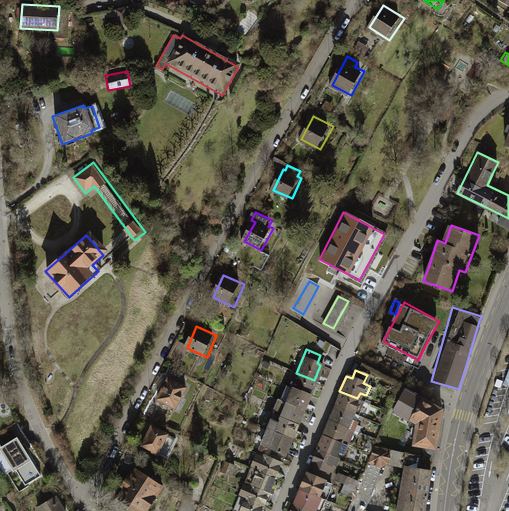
[(314,380),(296,373),(290,387),(308,394),(314,380)]
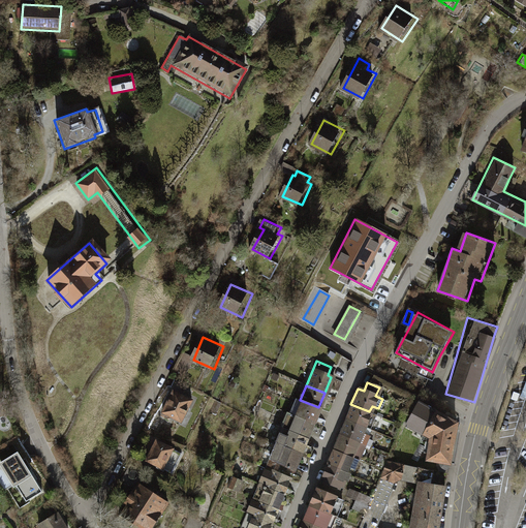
[(177,391),(164,414),(186,425),(197,401),(177,391)]
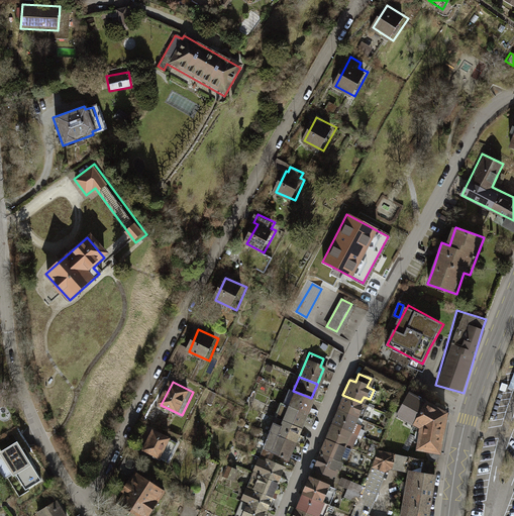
[(311,398),(293,391),(287,388),(281,403),(305,413),(311,398)]
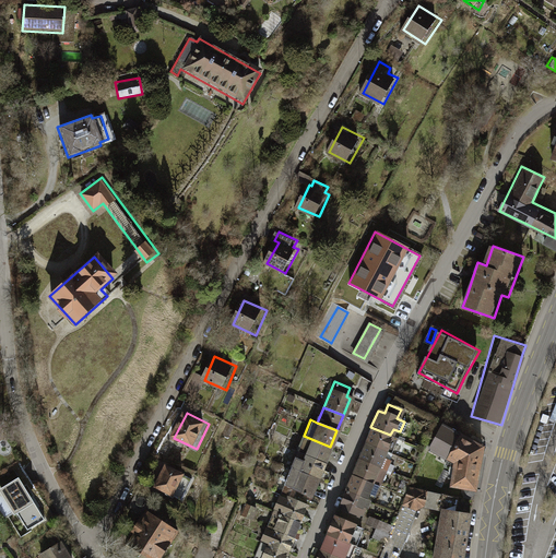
[(440,493),(471,499),(480,447),(434,422),(424,446),(427,448),(411,487),(440,493)]
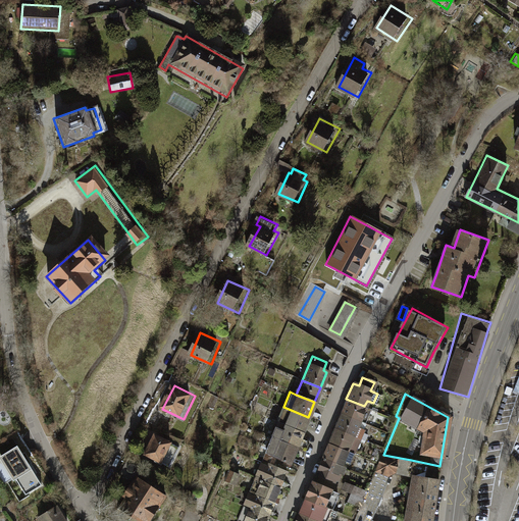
[(369,408),(364,406),(346,399),(340,413),(358,420),(363,422),(369,408)]
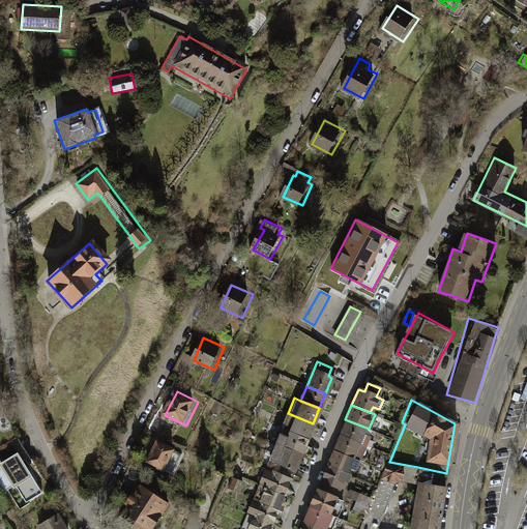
[(313,423),(288,413),(282,428),(306,438),(313,423)]
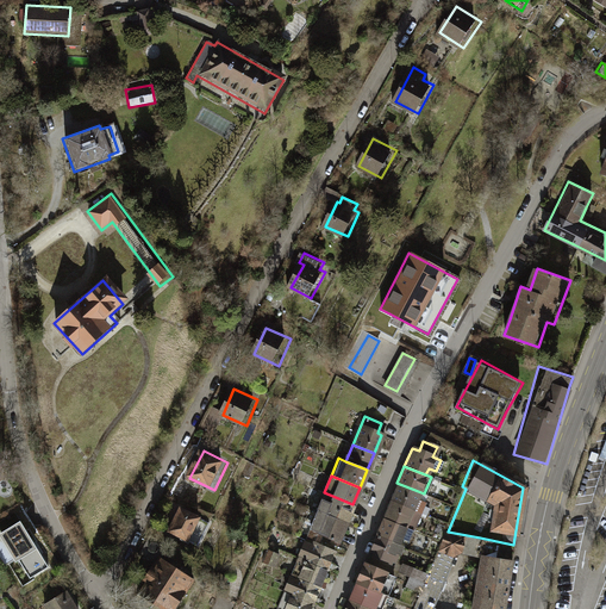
[(418,491),(397,483),(389,499),(411,509),(419,513),(423,502),(416,498),(418,491)]
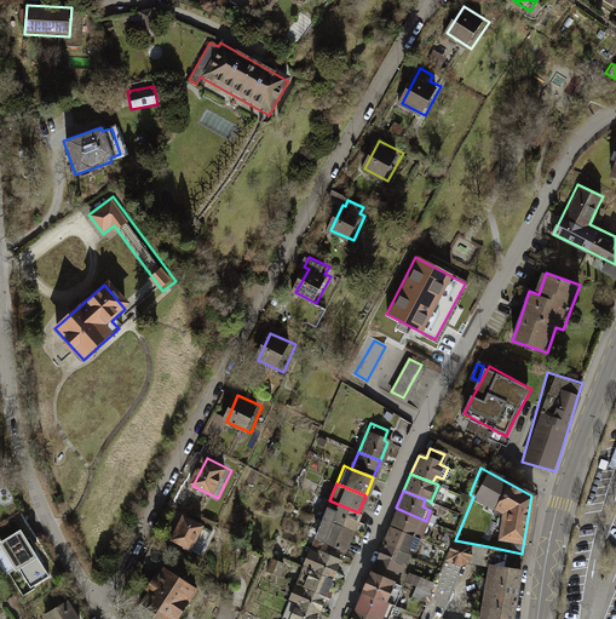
[(358,513),(329,500),(322,517),(351,529),(358,513)]
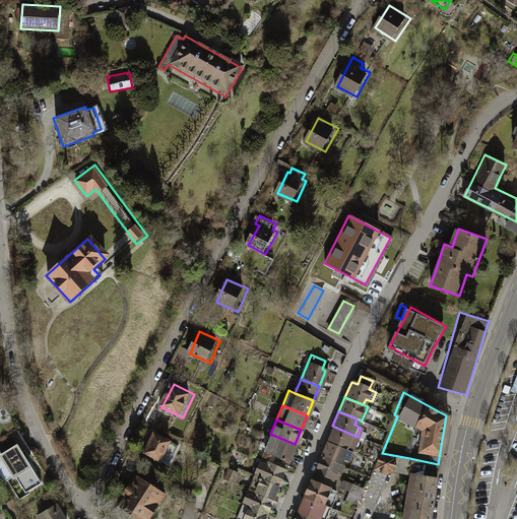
[(350,434),(332,426),(326,441),(344,448),(350,434)]
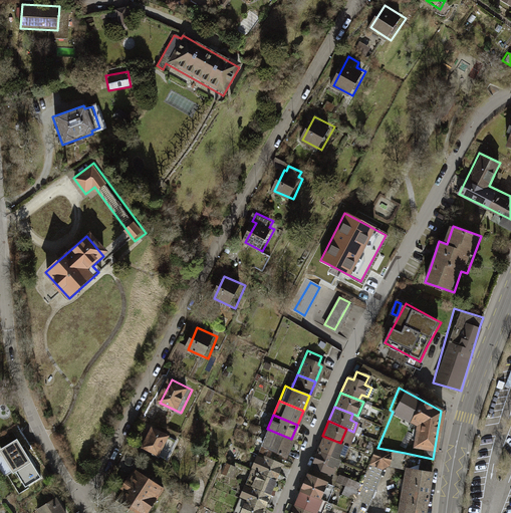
[(155,428),(144,450),(162,459),(173,437),(155,428)]
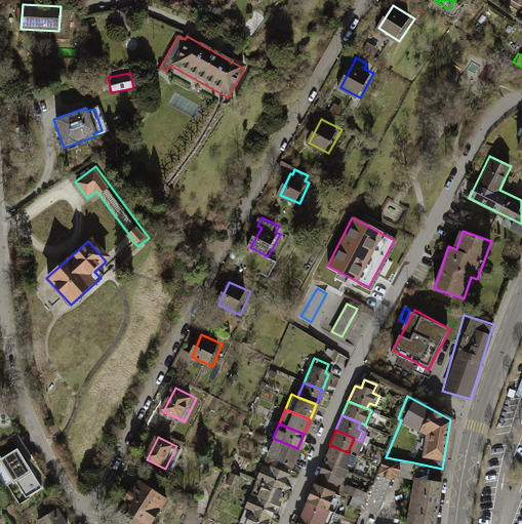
[(290,465),(297,448),(273,438),(262,464),(272,468),(276,458),(290,465)]
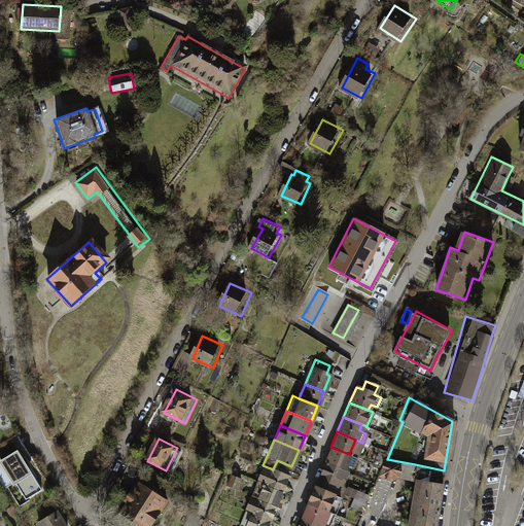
[(349,454),(330,447),(324,461),(343,469),(349,454)]
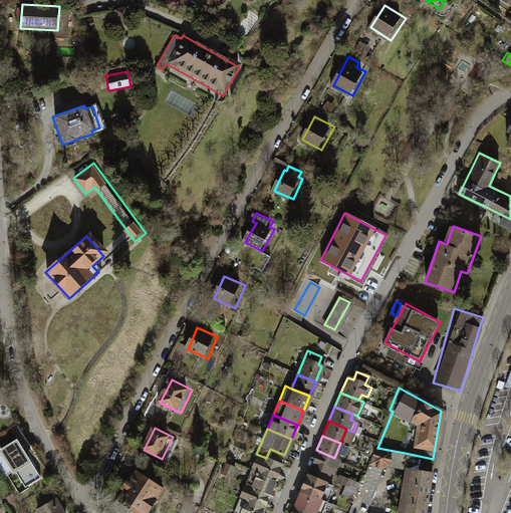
[(15,440),(0,449),(0,452),(27,493),(43,483),(15,440)]
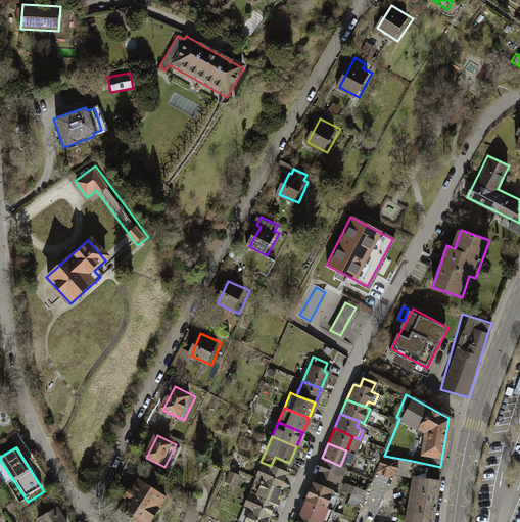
[(381,455),(352,521),(353,521),(367,521),(387,475),(393,472),(409,476),(412,461),(384,456),(381,455)]
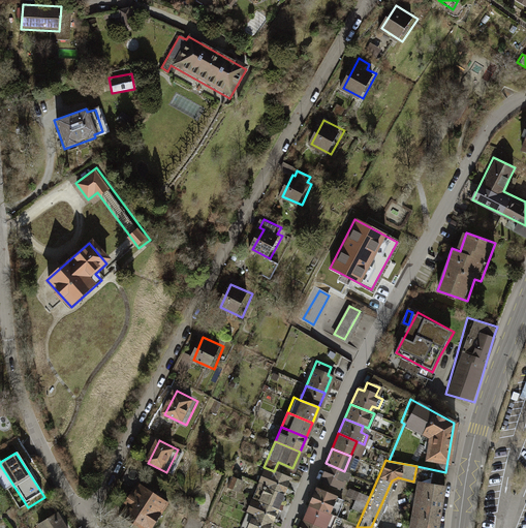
[(344,471),(326,463),(319,479),(337,487),(338,486),(340,487),(343,479),(345,480),(348,473),(344,471)]
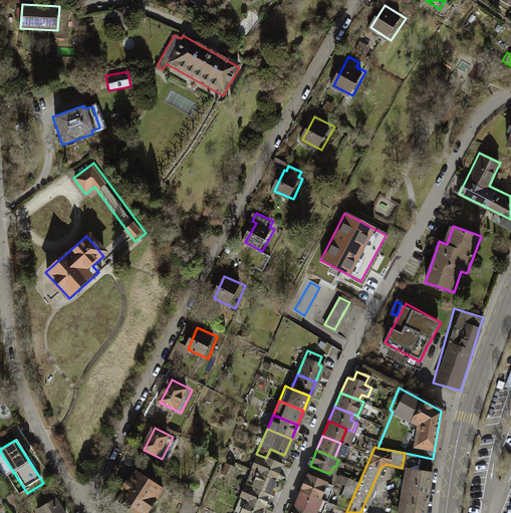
[(423,512),(433,459),(405,453),(402,468),(405,469),(402,489),(398,488),(397,497),(400,497),(398,512),(404,512),(423,512)]
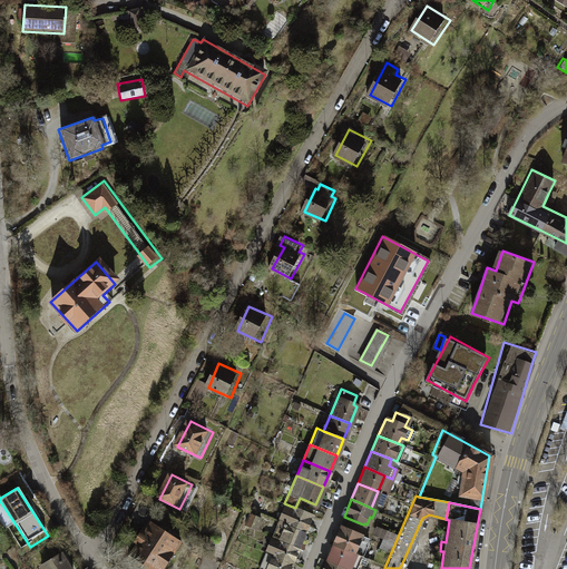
[(311,514),(295,508),(284,503),(283,506),(277,518),(279,519),(277,520),(304,531),(311,514)]
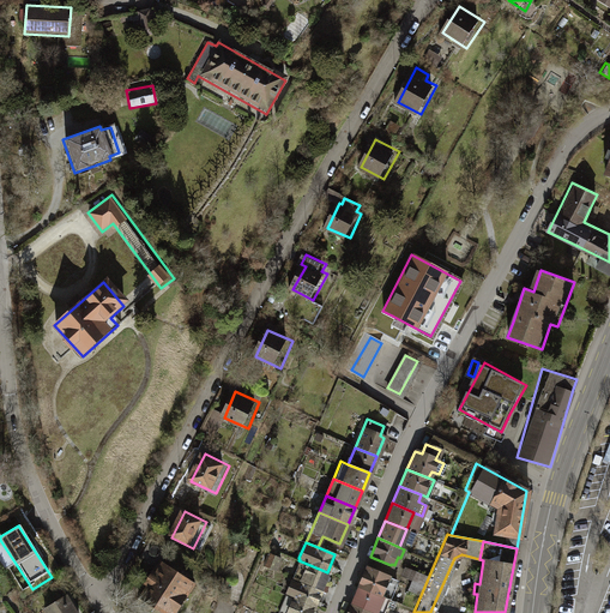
[(320,589),(327,572),(299,560),(291,578),(320,589)]
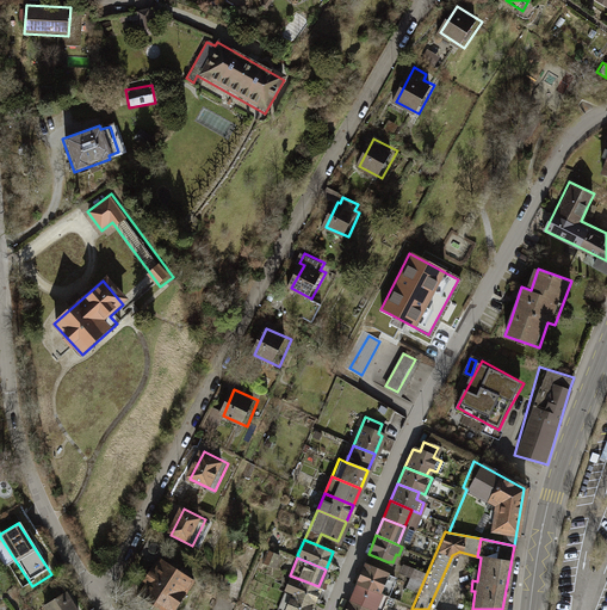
[(141,597),(161,609),(183,609),(200,581),(165,559),(141,597)]
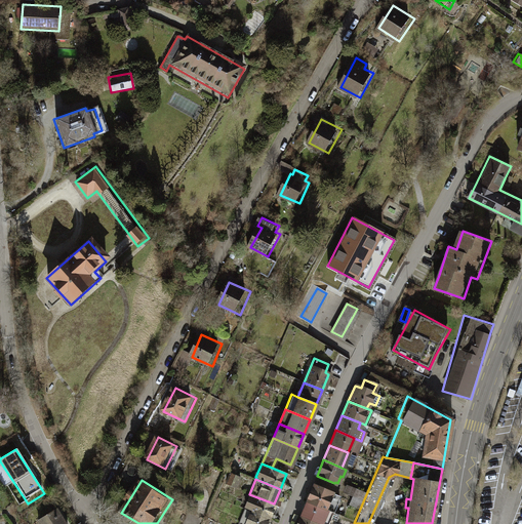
[(336,494),(313,485),(306,500),(331,512),(337,498),(336,494)]
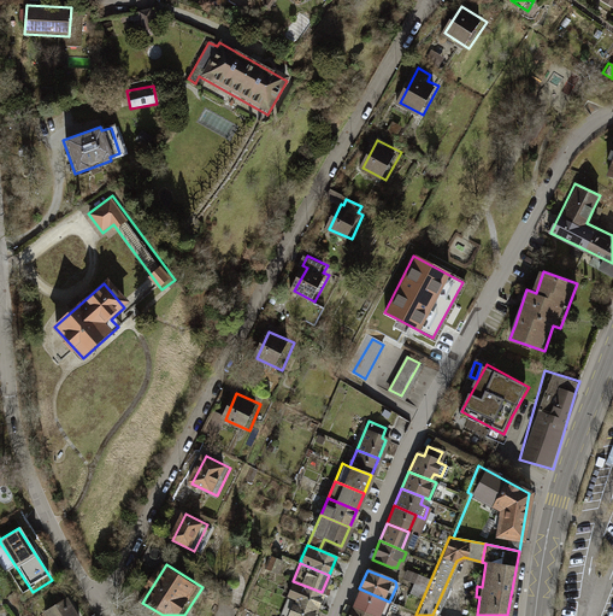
[(314,610),(322,592),(293,581),(292,584),(292,582),(286,596),(287,596),(286,598),(314,610)]
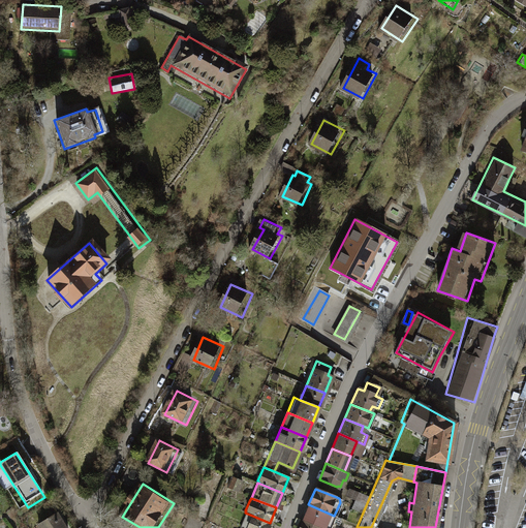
[(329,527),(334,516),(308,504),(302,519),(322,527),(329,527)]
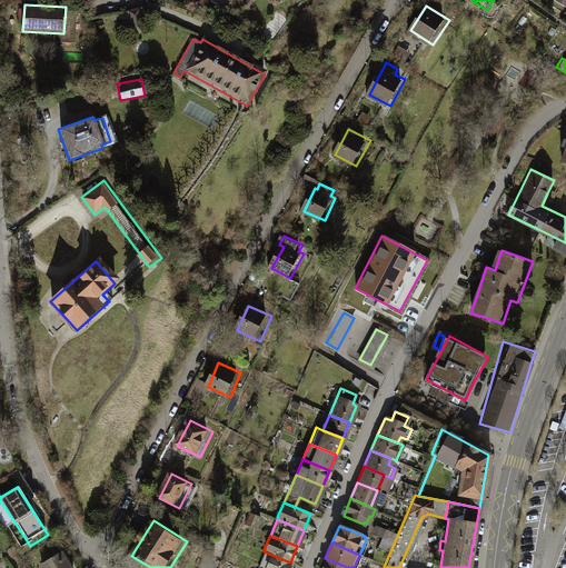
[(76,567),(66,551),(42,565),(43,567),(76,567)]
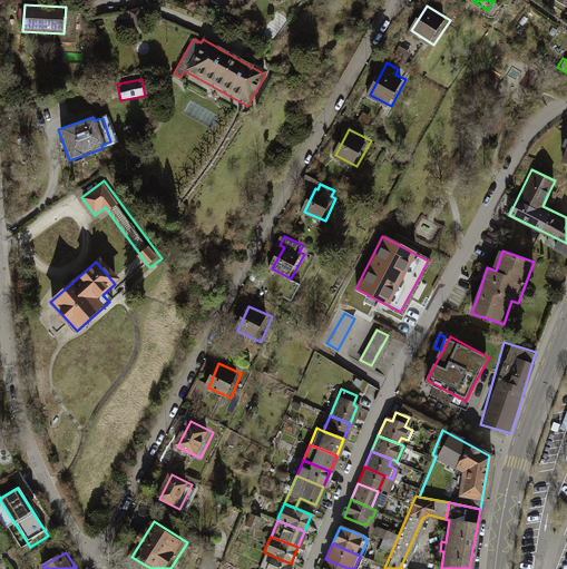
[(287,568),(291,563),(264,552),(256,568),(287,568)]
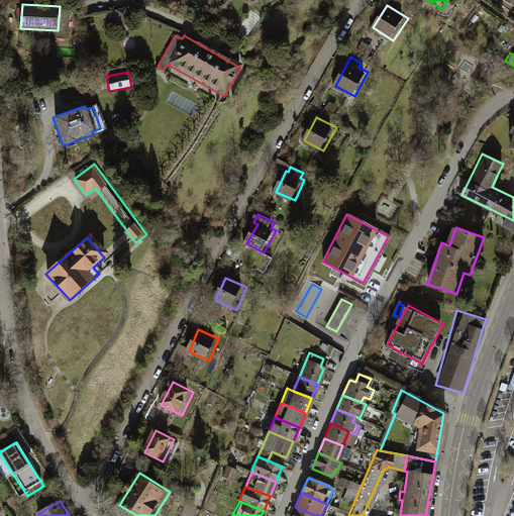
[(315,515),(295,507),(291,515),(315,515)]
